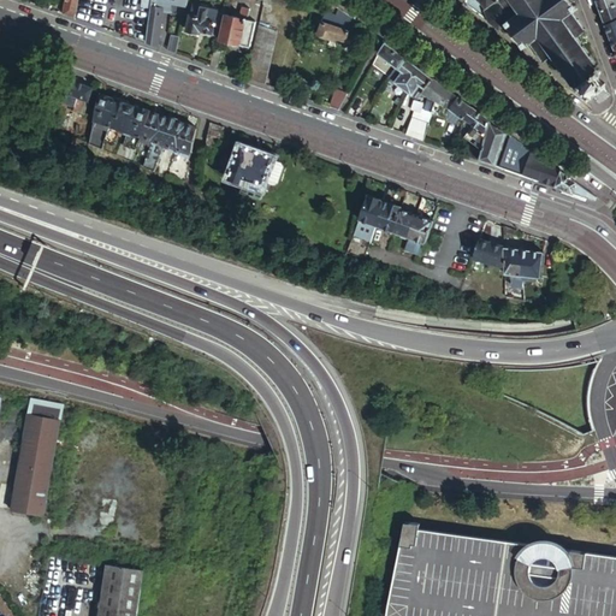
[(66,0),(64,15),(67,16),(75,18),(77,0),(66,0)]
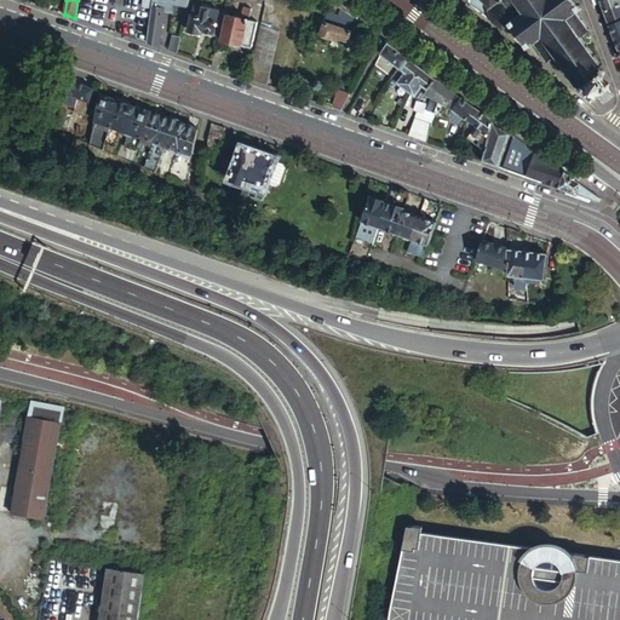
[(188,0),(151,0),(150,9),(147,41),(158,45),(162,12),(170,13),(171,4),(182,5),(179,15),(185,15),(188,0)]
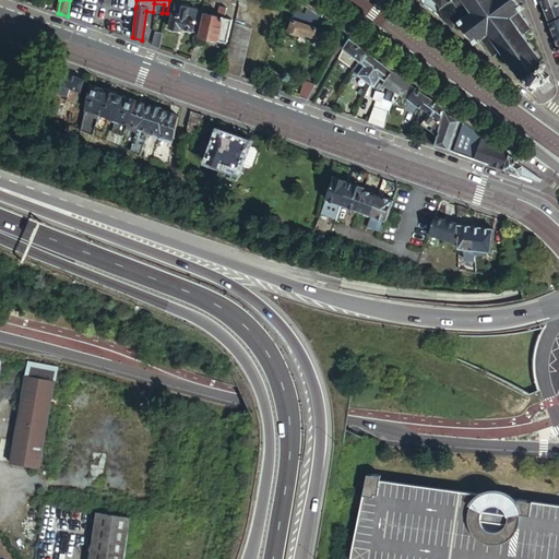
[(417,0),(436,13),(452,25),(459,20),(475,42),(478,38),(491,55),(500,49),(519,73),(520,74),(523,78),(525,78),(526,76),(532,84),(531,85),(532,86),(533,86),(534,85),(535,86),(547,78),(546,76),(547,76),(546,75),(547,74),(547,73),(546,74),(540,67),(543,64),(543,62),(539,59),(542,58),(522,32),(530,27),(528,26),(516,10),(523,6),(518,0),(417,0)]
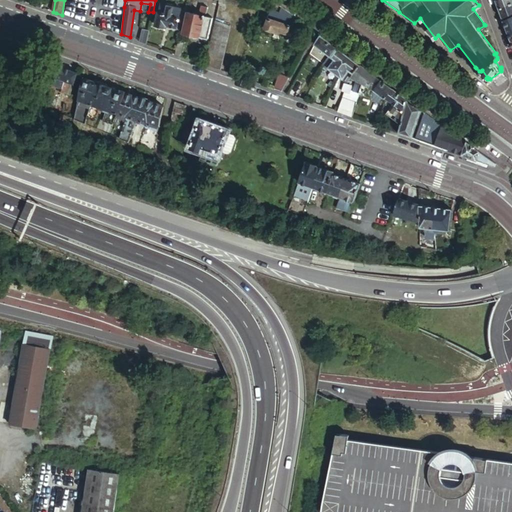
[(511,0),(494,0),(495,1),(498,9),(511,3),(511,0)]
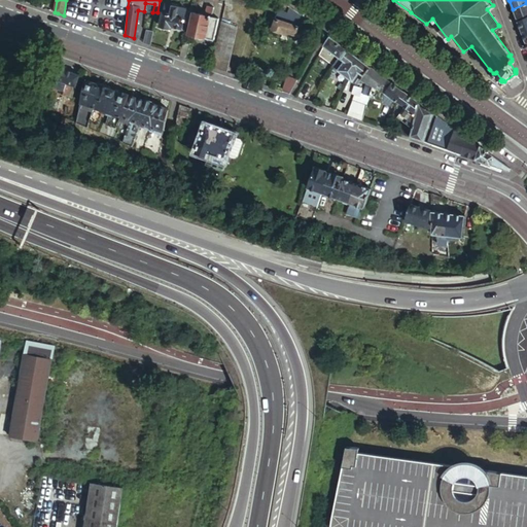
[(169,2),(165,1),(163,11),(162,11),(160,25),(171,28),(171,26),(181,28),(183,21),(184,21),(184,19),(183,19),(185,8),(169,4),(169,2)]
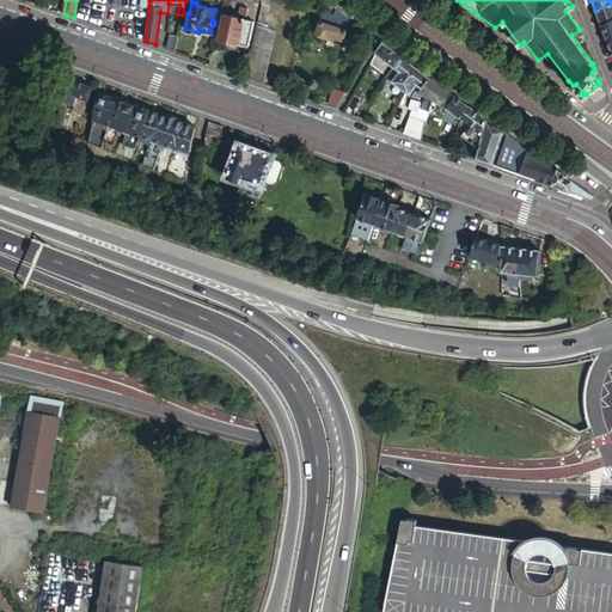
[(600,22),(611,16),(611,4),(595,11),(600,22)]
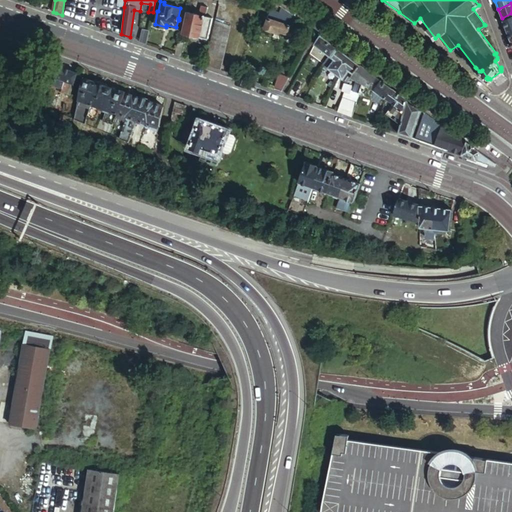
[(198,14),(187,12),(182,33),(208,39),(212,18),(205,16),(208,7),(200,5),(198,14)]
